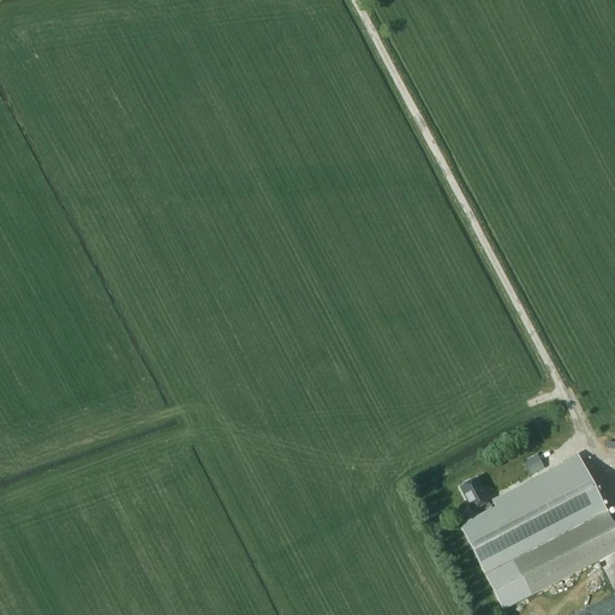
[(495,508),(459,526),(483,574),(608,511),(579,453),(561,463),(562,465),(493,501),(495,508)]
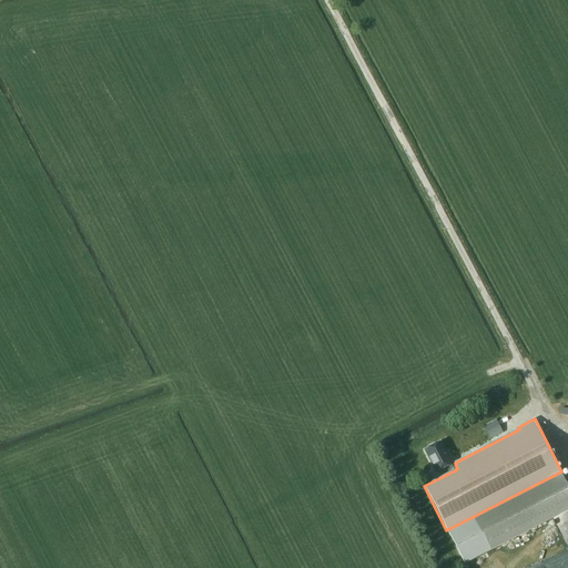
[(490,439),(503,433),(496,419),(484,426),(490,439)]
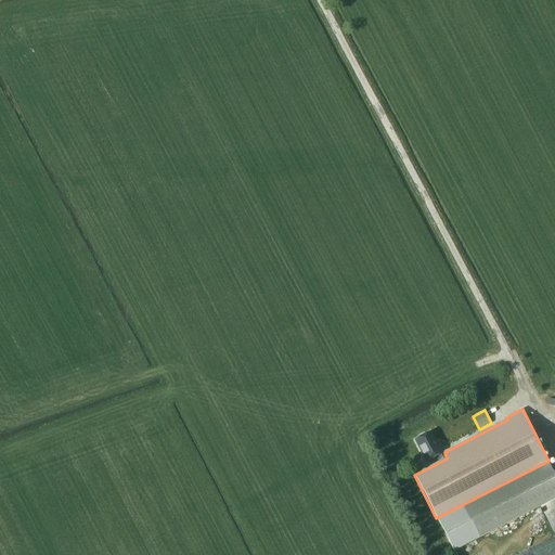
[(430,431),(413,440),(425,464),(428,462),(430,466),(442,460),(439,454),(441,453),(430,431)]
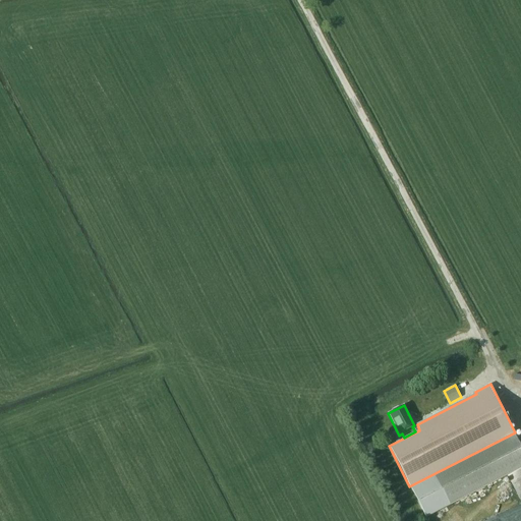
[(520,446),(515,435),(436,474),(410,486),(425,516),(450,505),(507,474),(520,501),(520,446)]
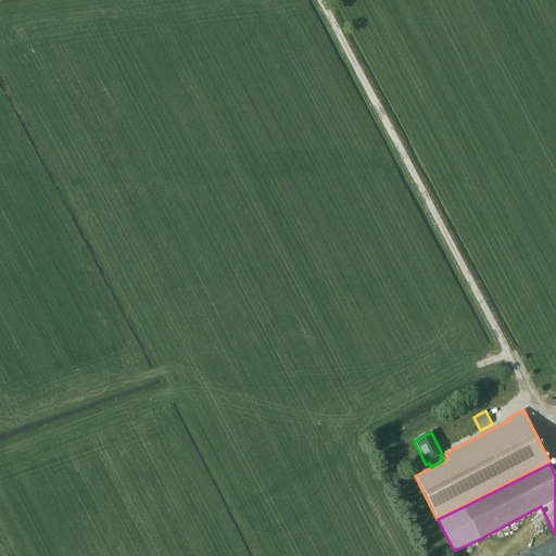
[(555,555),(555,541),(523,555),(555,555)]
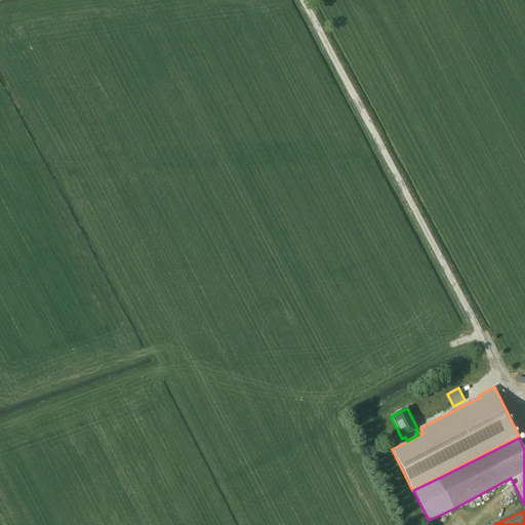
All buildings are outlined.
